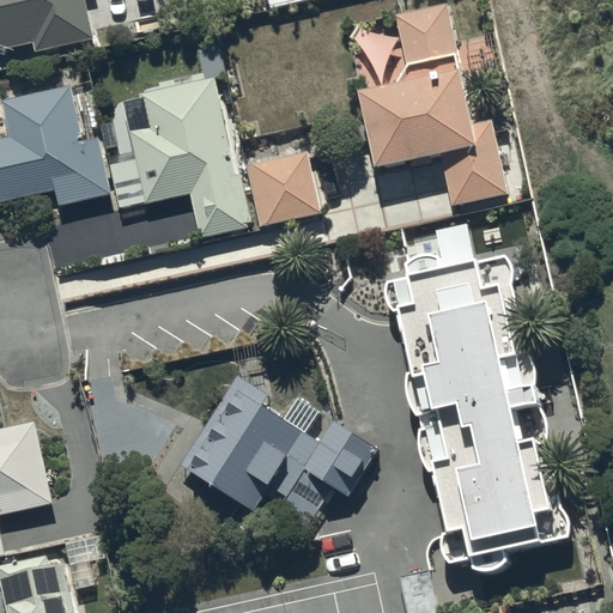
[(0,0),(0,52),(34,44),(36,52),(95,38),(84,0),(0,0)]
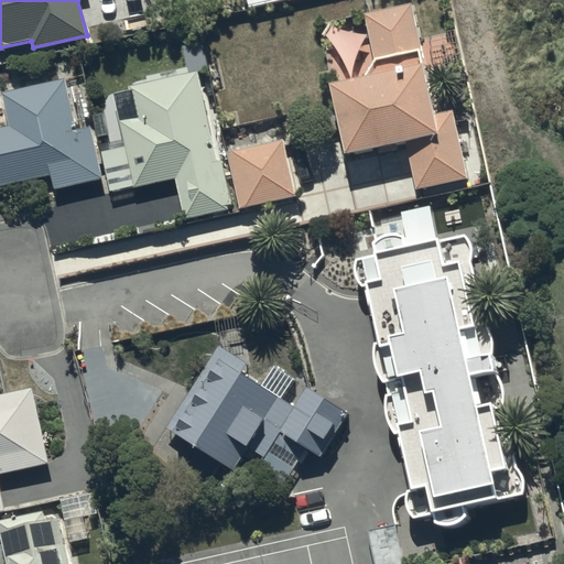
[(245,0),(248,10),(260,7),(285,0),(245,0)]
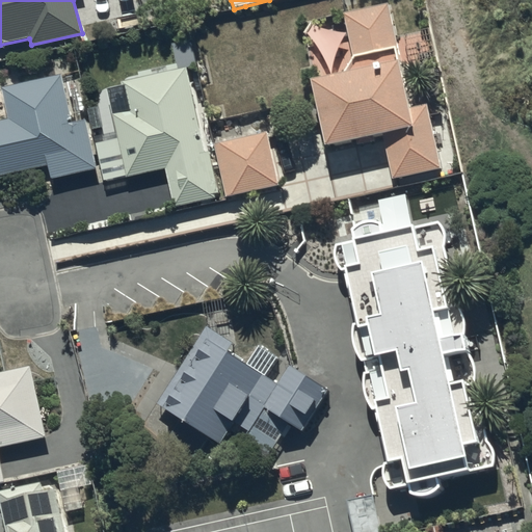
[(387,4),(343,15),(353,58),(344,73),(310,81),(325,147),(382,134),(393,180),(442,169),(427,107),(411,110),(387,4)]
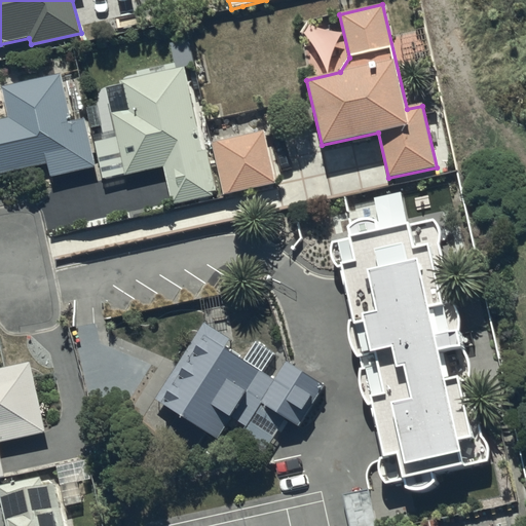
[(191,39),(168,42),(175,69),(119,81),(125,109),(111,113),(124,176),(163,167),(172,203),(213,194),(183,66),(196,64),(191,39)]
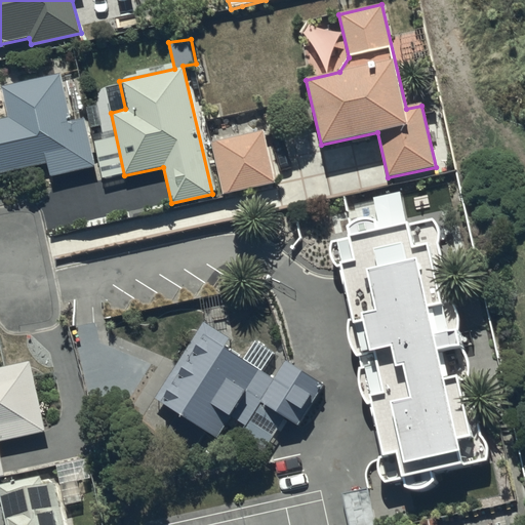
[(7,118),(0,119),(0,174),(46,165),(48,177),(95,167),(85,118),(71,121),(61,74),(0,86),(7,118)]
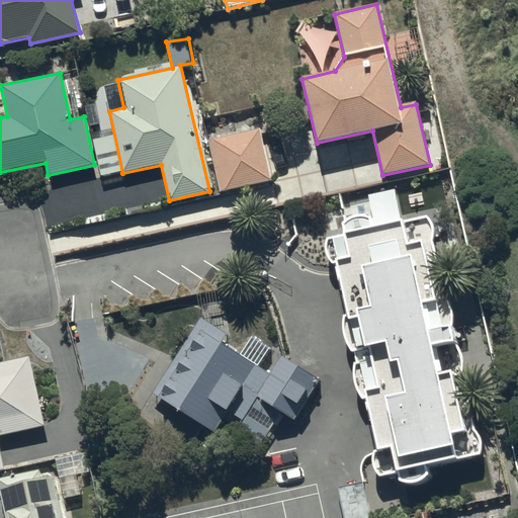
[(261,130),(209,141),(220,190),(271,180),(261,130)]
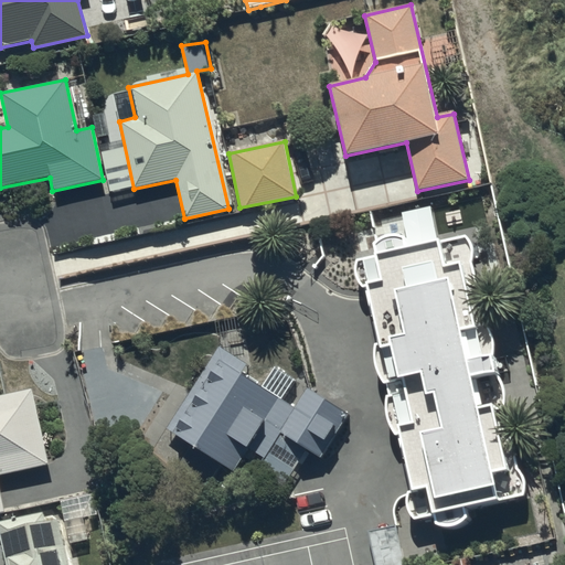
[(363,288),(369,287),(379,341),(379,342),(377,343),(377,344),(377,347),(376,348),(376,349),(376,350),(376,351),(375,353),(375,354),(375,355),(375,356),(375,358),(375,360),(375,361),(375,362),(376,363),(376,364),(376,366),(376,368),(377,369),(377,370),(377,371),(379,372),(379,373),(380,375),(380,376),(381,377),(381,379),(382,380),(383,381),(383,382),(384,383),(385,384),(386,385),(388,396),(387,397),(387,398),(387,400),(387,401),(386,403),(386,404),(386,405),(386,406),(386,407),(386,408),(386,409),(386,411),(386,412),(386,414),(386,415),(386,416),(387,417),(387,418),(387,419),(388,420),(388,422),(388,423),(390,424),(390,425),(391,426),(391,427),(392,428),(392,429),(393,430),(393,432),(394,433),(395,434),(396,435),(397,436),(414,490),(413,491),(412,492),(411,493),(411,494),(409,496),(409,497),(408,498),(408,499),(408,500),(408,501),(408,502),(408,503),(408,504),(408,505),(408,507),(408,508),(409,509),(409,510),(409,511),(411,511),(411,512),(412,513),(412,514),(413,514),(413,515),(414,516),(415,516),(415,518),(416,518),(417,519),(418,519),(433,515),(436,524),(436,525),(437,525),(438,526),(439,526),(440,526),(440,528),(441,528),(443,528),(444,529),(445,529),(446,529),(447,529),(448,529),(449,529),(450,529),(451,529),(452,529),(454,528),(455,528),(456,528),(457,526),(458,526),(459,525),(460,525),(461,524),(462,523),(464,523),(464,522),(465,521),(466,520),(467,519),(465,510),(526,497),(526,496),(526,494),(526,493),(526,492),(526,491),(526,490),(526,489),(526,488),(526,487),(526,486),(526,484),(525,483),(525,482),(525,481),(525,480),(524,480),(524,479),(524,478),(523,478),(523,477),(523,476),(522,475),(521,473),(520,472),(520,471),(519,471),(519,470),(518,470),(518,469),(505,409),(505,408),(505,407),(505,406),(505,405),(505,404),(505,403),(505,402),(505,401),(504,400),(504,398),(504,397),(504,396),(504,395),(503,394),(503,393),(503,392),(503,391),(502,390),(502,388),(502,387),(501,386),(501,385),(500,384),(500,383),(499,382),(499,381),(498,380),(498,379),(497,379),(497,377),(496,376),(496,375),(491,360),(492,359),(492,358),(492,356),(492,355),(492,354),(493,353),(493,352),(493,351),(493,350),(493,349),(493,348),(493,347),(493,345),(493,344),(493,343),(493,342),(492,341),(492,340),(492,339),(492,338),(492,337),(491,336),(491,334),(490,333),(490,332),(489,331),(489,330),(489,329),(488,329),(488,328),(487,327),(487,326),(471,264),(472,264),(472,263),(472,262),(473,262),(473,260),(473,259),(473,258),(473,257),(473,256),(475,255),(475,254),(473,254),(473,253),(473,252),(473,251),(473,249),(473,248),(472,247),(472,246),(472,245),(471,244),(470,243),(470,242),(469,241),(468,240),(467,238),(466,237),(407,249),(405,240),(404,240),(403,238),(402,238),(401,238),(400,238),(400,237),(398,237),(397,237),(396,237),(395,237),(394,237),(393,237),(392,237),(391,237),(390,238),(388,238),(387,238),(386,238),(385,238),(385,240),(384,240),(383,241),(382,241),(381,241),(381,242),(380,242),(379,243),(379,244),(377,244),(376,245),(375,246),(375,247),(376,256),(354,260),(354,262),(354,263),(354,264),(354,265),(354,266),(354,267),(354,268),(354,269),(354,270),(354,272),(354,273),(354,274),(354,275),(355,275),(355,276),(355,277),(355,278),(356,278),(356,279),(356,280),(358,280),(358,281),(359,283),(359,284),(360,285),(361,286),(361,287),(362,287),(363,288)]
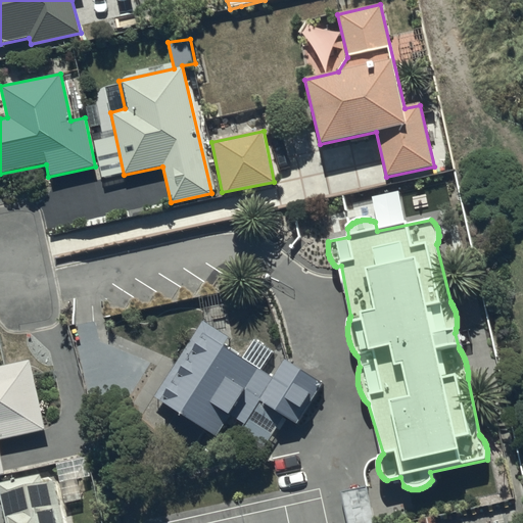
[(155,397),(188,417),(174,439),(192,450),(205,428),(219,435),(226,423),(239,431),(235,436),(259,450),(281,416),(296,425),(327,375),(296,357),(292,364),(285,359),(275,375),(265,369),(273,354),(252,342),(244,357),(228,346),(232,339),(202,321),(155,397)]
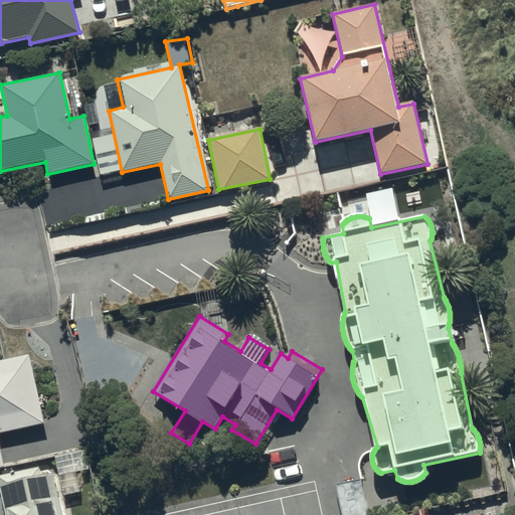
[(29,355),(0,361),(0,470),(5,470),(0,442),(0,433),(43,424),(29,355)]
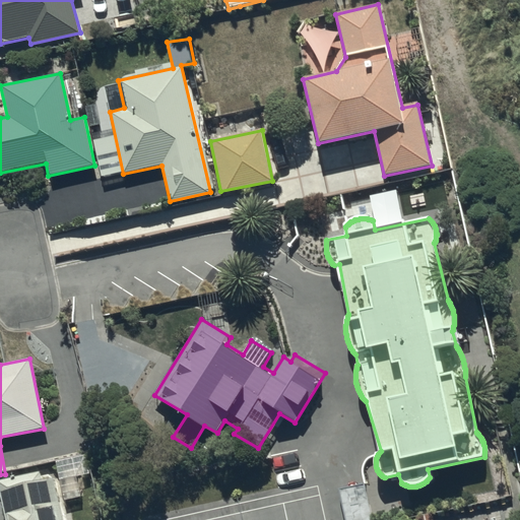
[(62,519),(52,478),(41,481),(39,470),(0,479),(0,496),(5,519),(62,519)]
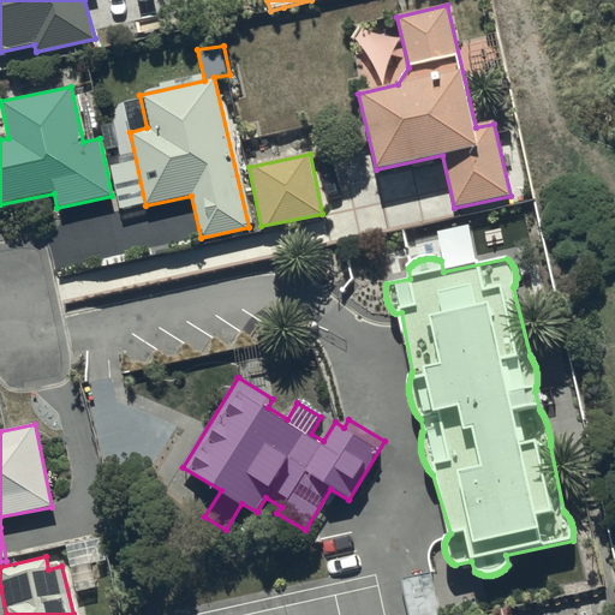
[(437,614),(430,573),(400,579),(407,614),(437,614)]
